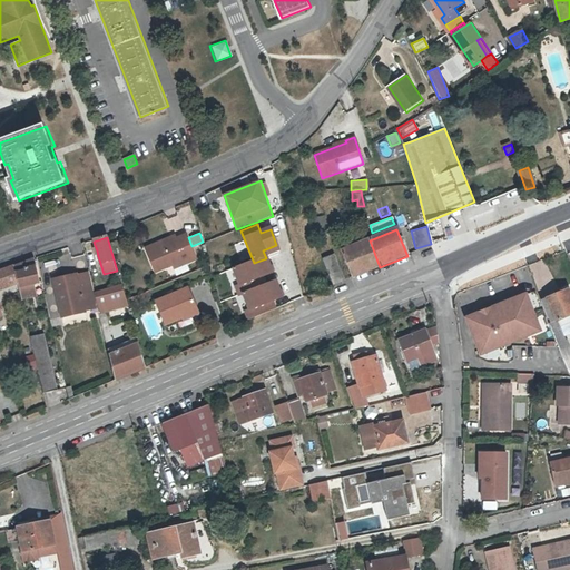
[(174,237),(144,249),(145,252),(175,241),(174,237)]
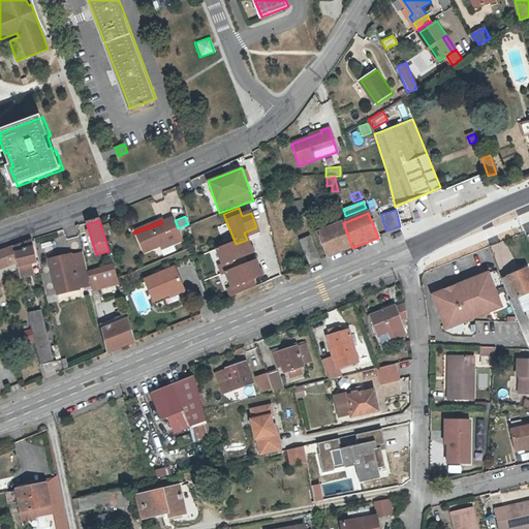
[(170,243),(172,246),(181,243),(172,220),(162,223),(134,234),(143,253),(159,247),(170,243)]
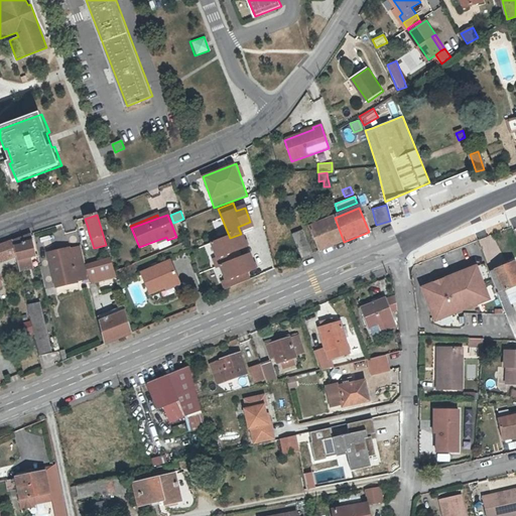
[(344,242),(335,218),(309,228),(318,252),(344,242)]
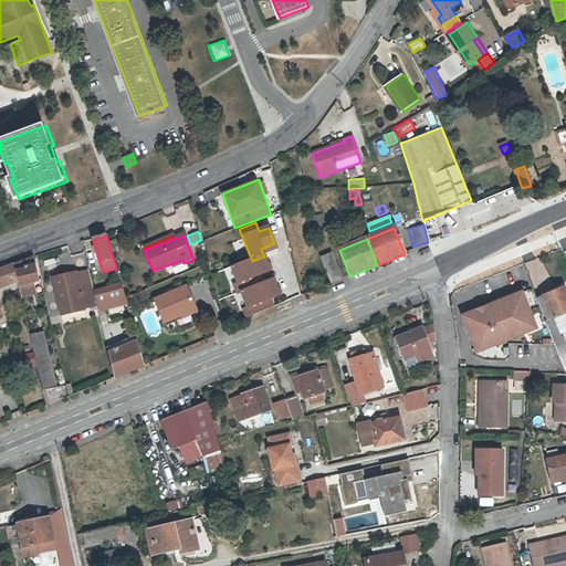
[(278,251),(274,243),(261,249),(264,257),(278,251)]
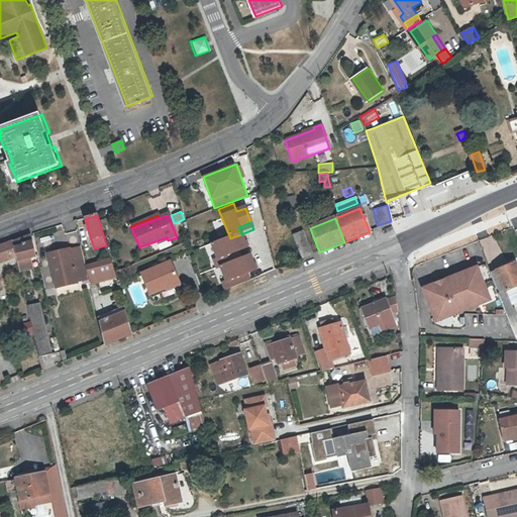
[(302,260),(312,255),(303,231),(292,235),(293,237),(302,260)]
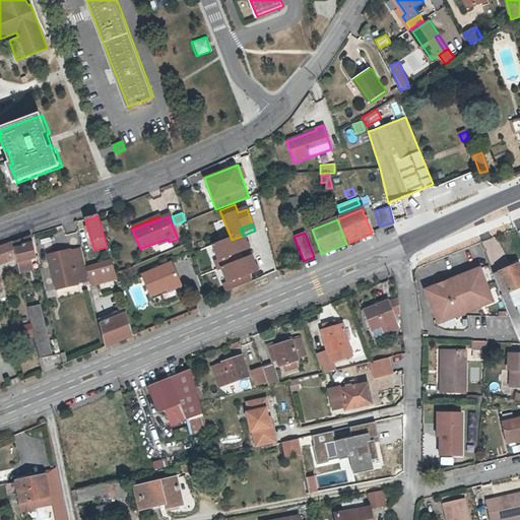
[(247,235),(214,247),(221,266),(254,253),(247,235)]
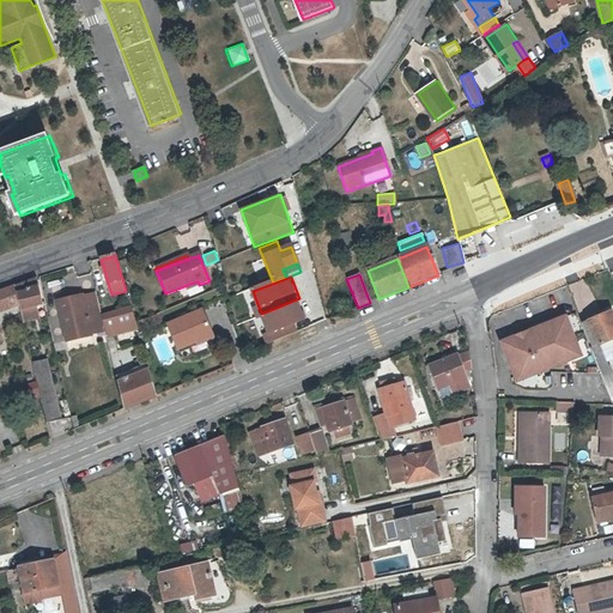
[(20,311),(35,308),(41,307),(36,289),(34,281),(14,287),(19,307),(20,311)]
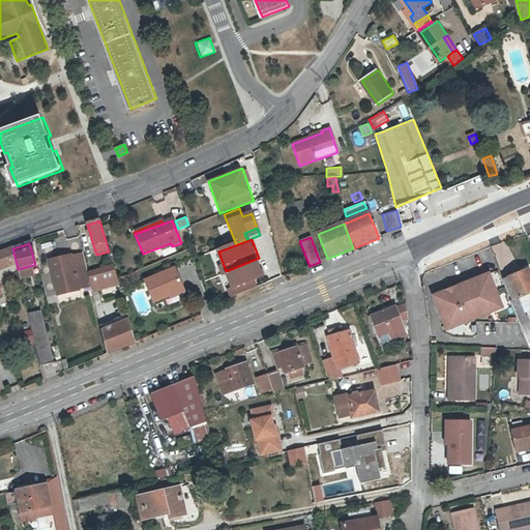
[(0,270),(17,265),(12,248),(0,253),(0,270)]
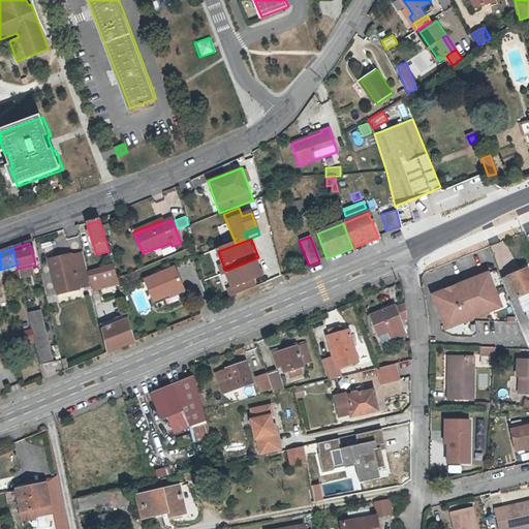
[(69,257),(48,262),(57,297),(78,291),(76,289),(90,286),(87,274),(83,255),(69,258),(69,257)]
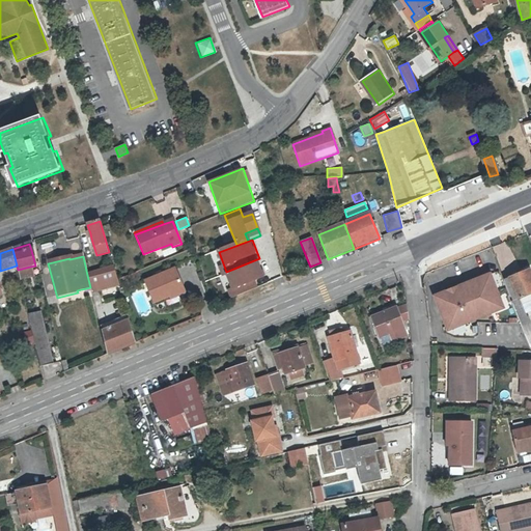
[(259,260),(226,274),(234,294),(267,280),(259,260)]
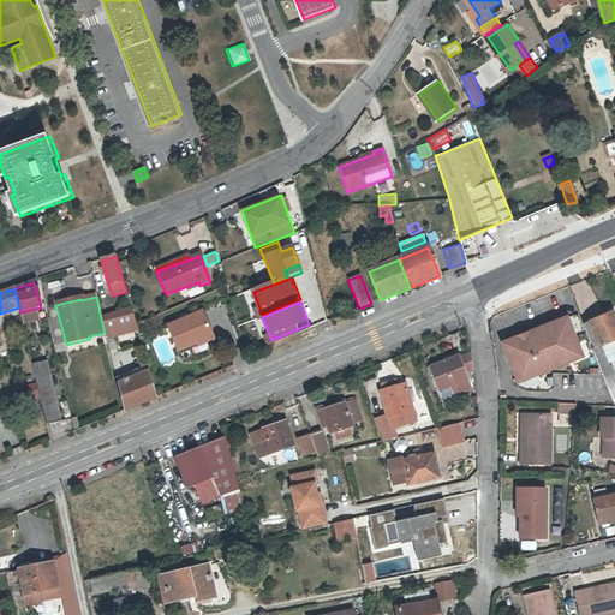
[(36,315),(35,309),(21,312),(24,326),(34,323),(33,316),(36,315)]
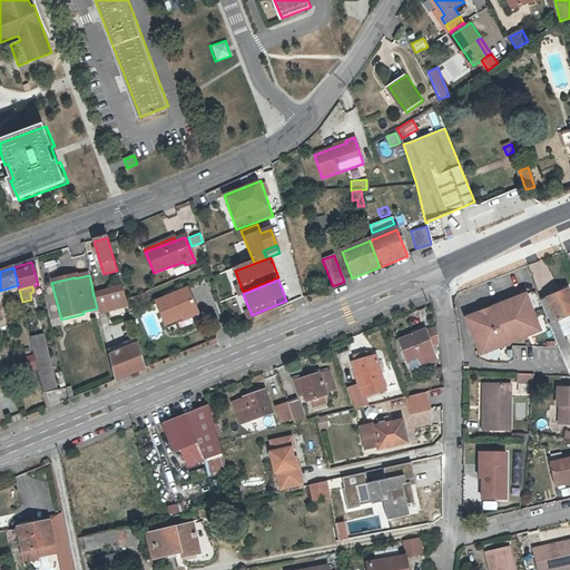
[(96,295),(98,305),(125,296),(121,286),(96,295)]
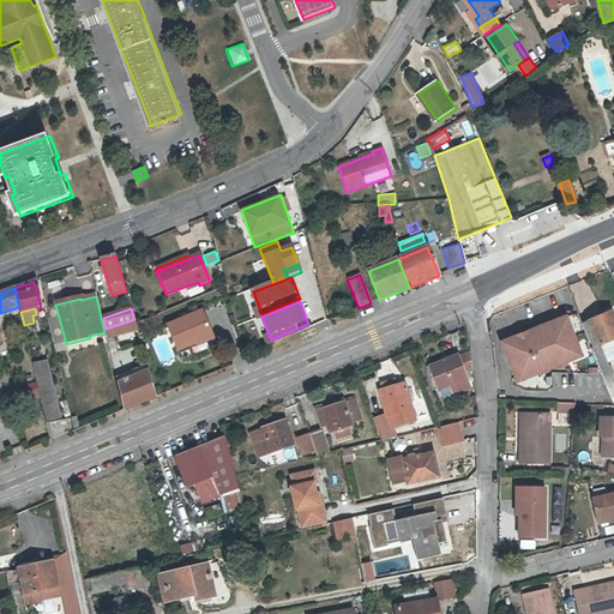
[(200,312),(166,326),(176,353),(211,339),(200,312)]
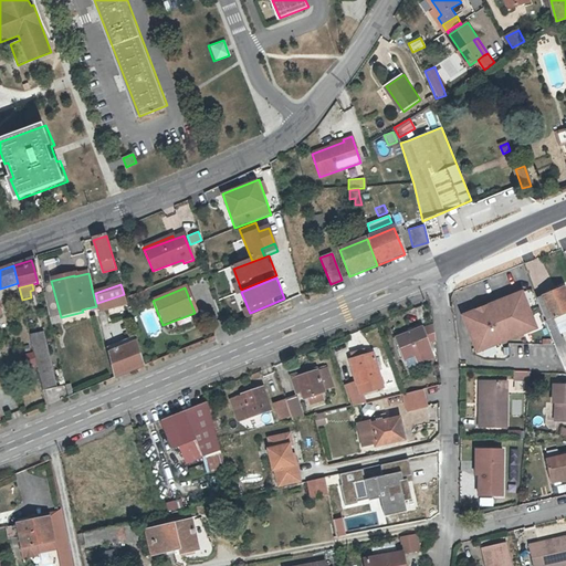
[(557,317),(565,313),(565,292),(565,289),(538,299),(547,321),(545,322),(553,342),(561,338),(562,338),(556,324),(559,323),(557,317)]
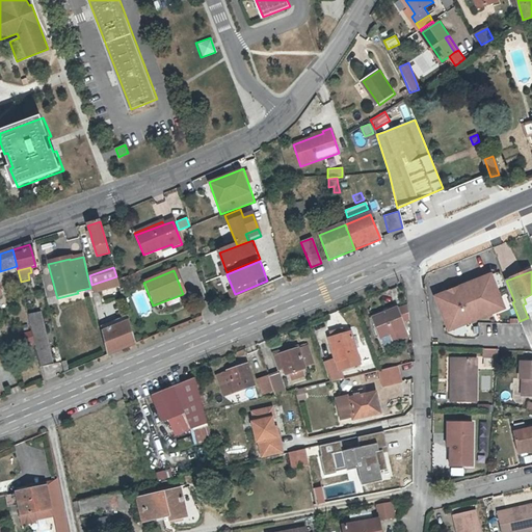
[(490,275),(440,295),(435,301),(446,327),(452,329),(504,310),(490,275)]
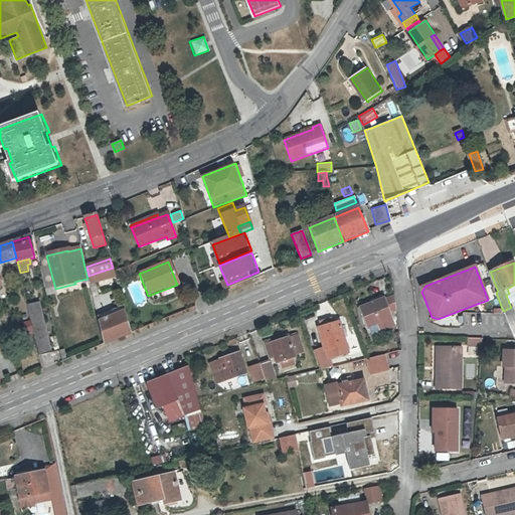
[(113,268),(89,276),(93,286),(116,279),(113,268)]
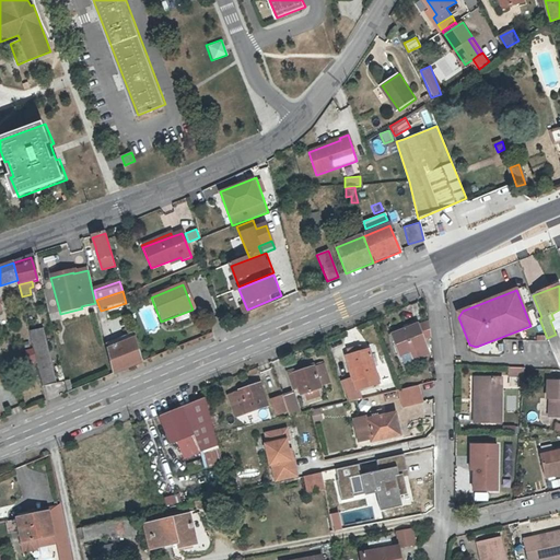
[(418,325),(393,334),(400,354),(404,363),(428,353),(424,346),(426,346),(423,339),(432,338),(431,323),(419,326),(418,325)]
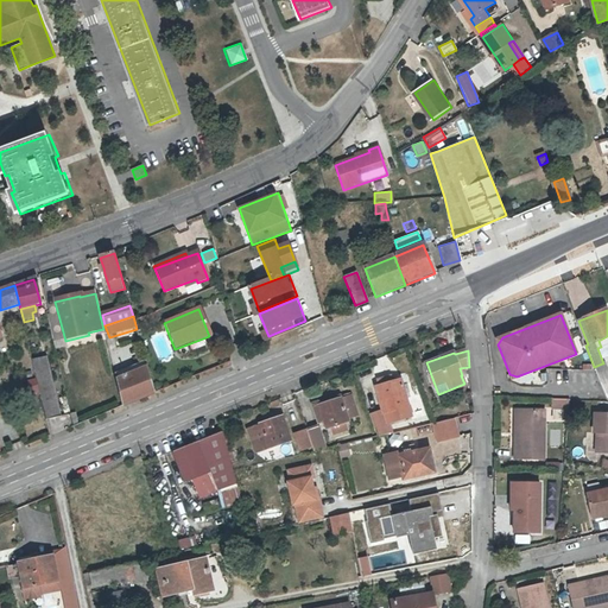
[(46,420),(59,418),(48,356),(33,360),(46,420)]
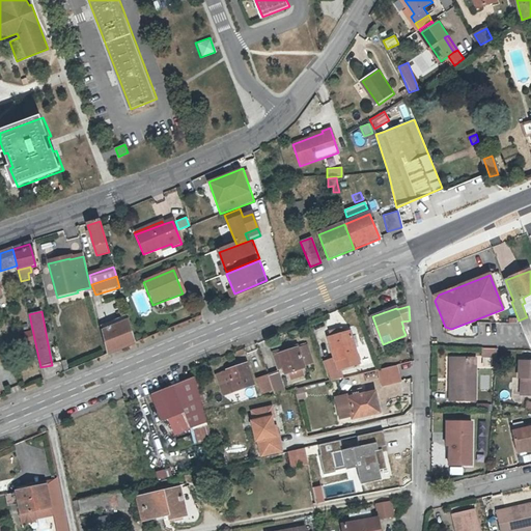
[(128,316),(101,328),(108,355),(136,342),(128,316)]
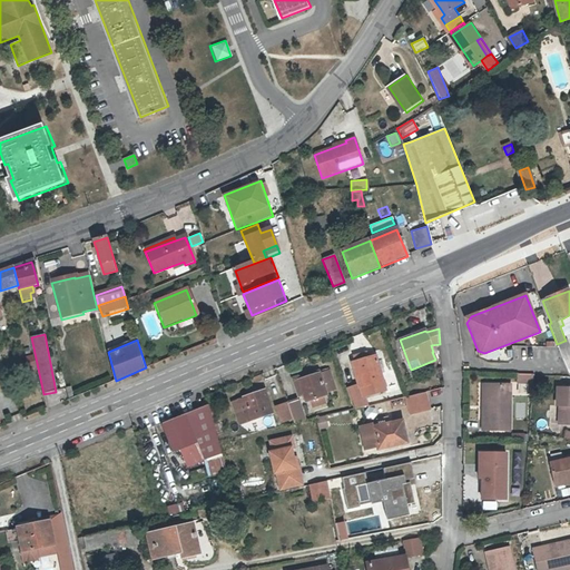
[(559,350),(569,346),(567,340),(566,341),(564,341),(557,344),(559,350)]
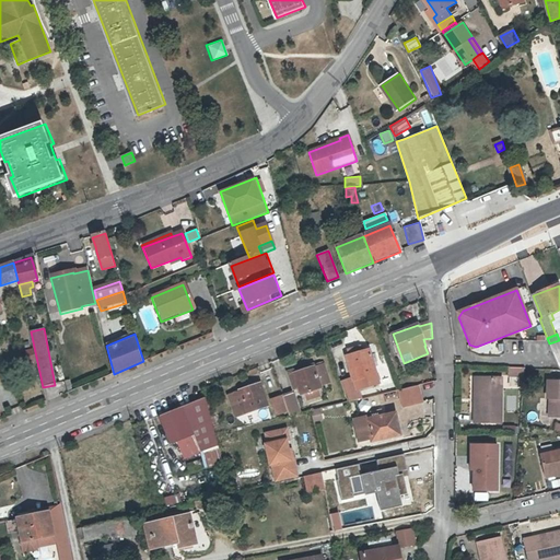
[(559,342),(559,340),(549,343),(559,370),(559,342)]
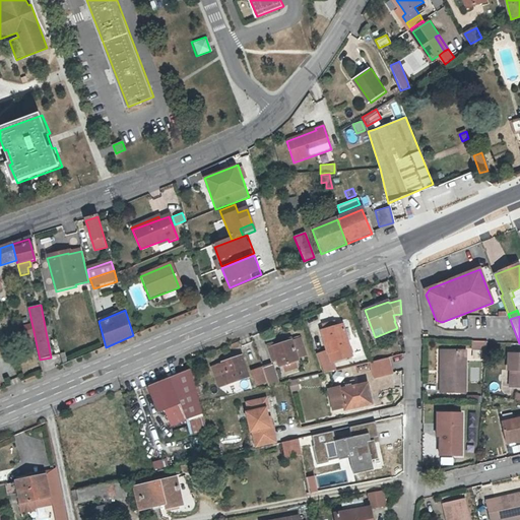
[(324,327),(325,330),(336,326),(335,321),(325,324),(324,327)]
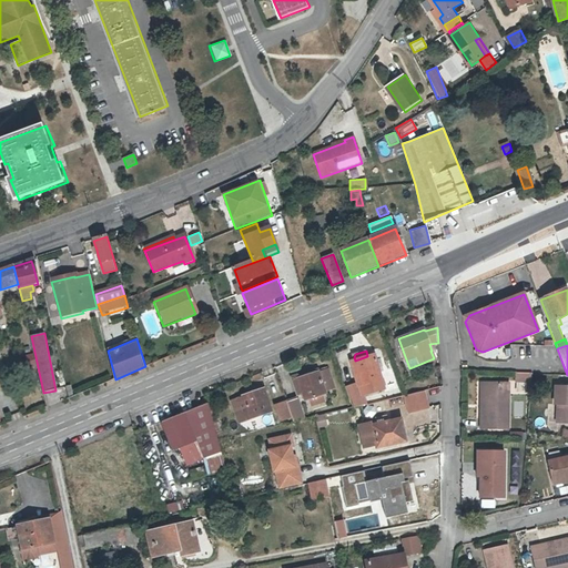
[(355,361),(352,362),(359,383),(359,385),(361,385),(382,379),(374,355),(367,356),(355,361)]
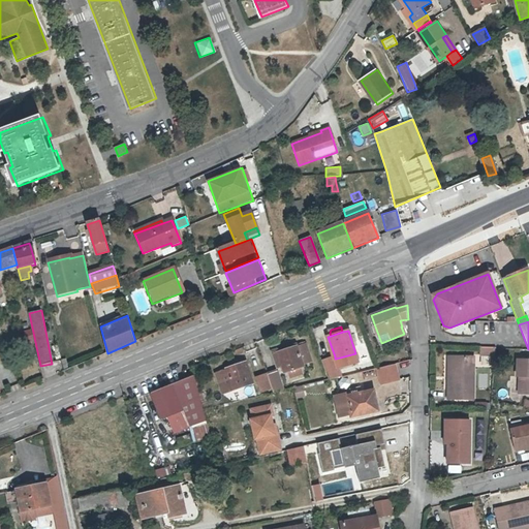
[(285,374),(290,372),(302,368),(305,367),(304,364),(312,361),(305,343),(297,346),(273,355),(278,369),(283,367),(285,374)]
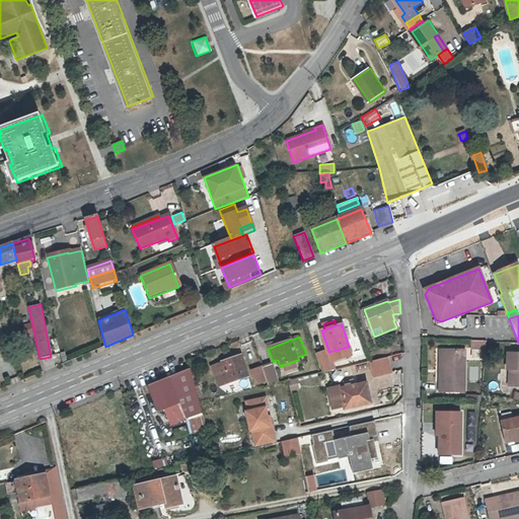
[(487,342),(471,341),(471,349),(477,350),(476,358),(485,358),(487,342)]
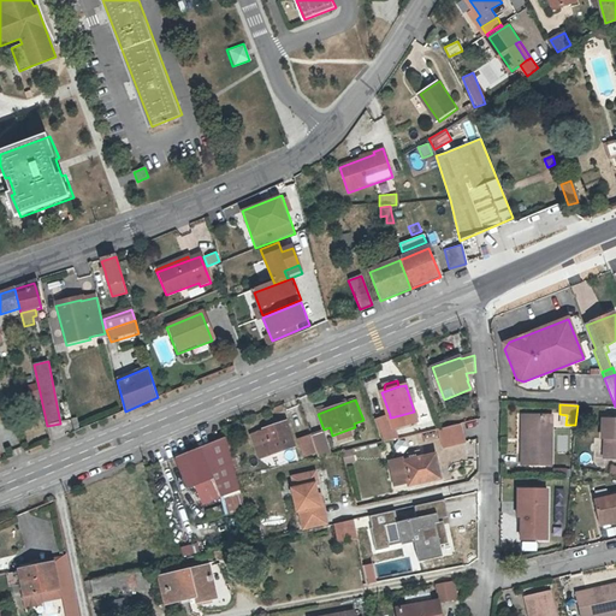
[(414,412),(391,418),(395,428),(418,421),(414,412)]
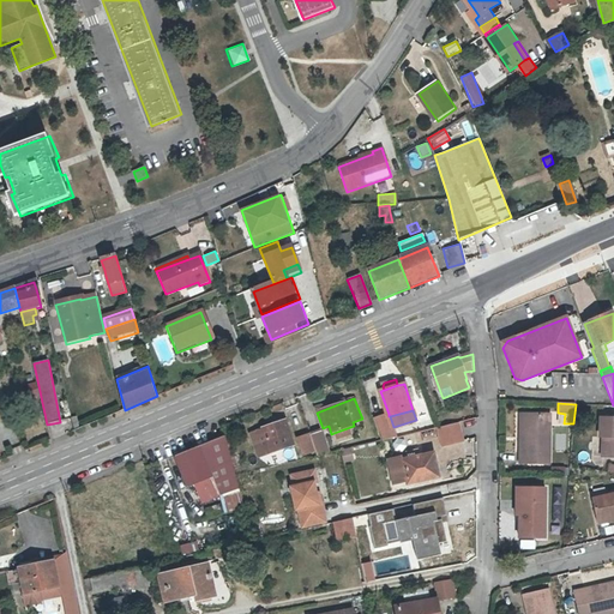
[(389,414),(374,419),(381,438),(395,435),(393,427),(390,416),(389,416),(389,414)]
